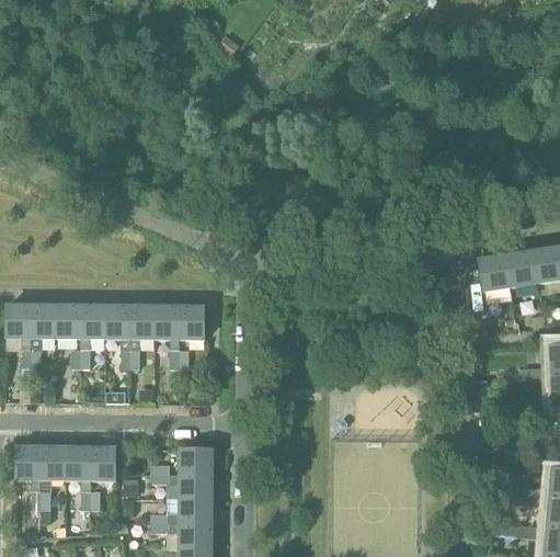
[(284,14),(281,20),(286,24),(289,19),(284,14)]
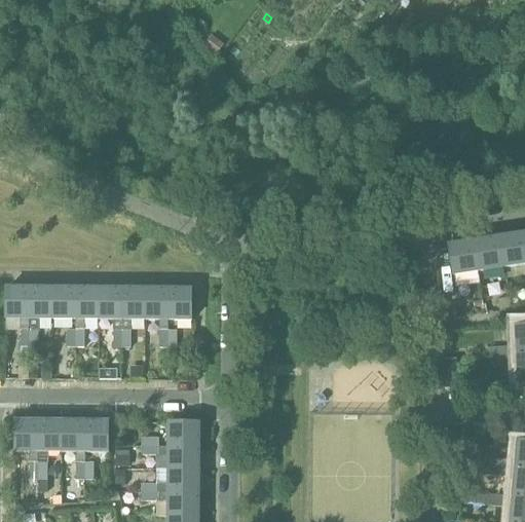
[(387,21),(377,35),(381,39),(403,33),(387,21)]
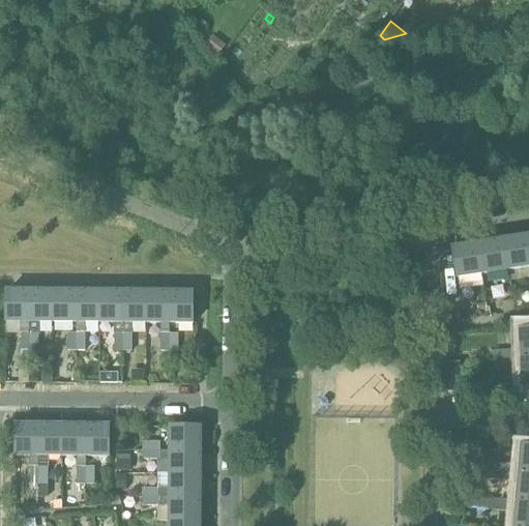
[(216,55),(226,42),(212,33),(203,46),(216,55)]
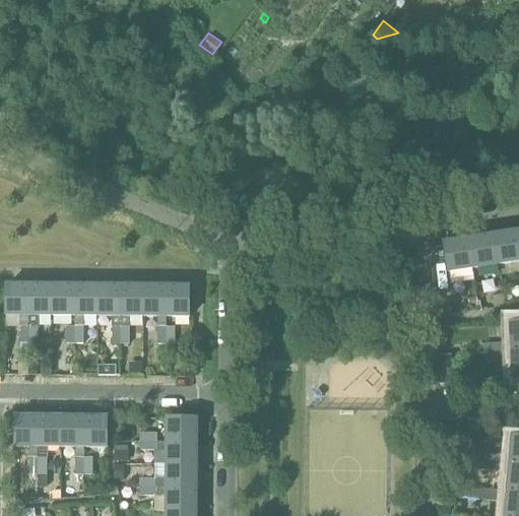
[(518,230),(494,234),(499,263),(518,260),(518,230)]
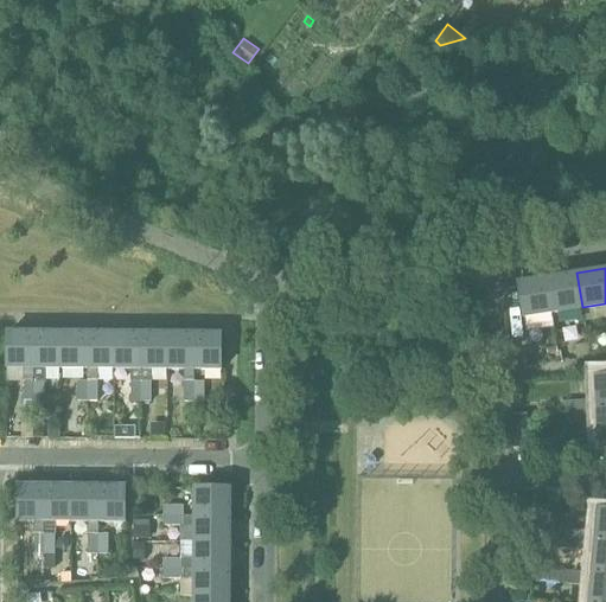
[(576,273),(547,277),(553,312),(582,307),(576,273)]
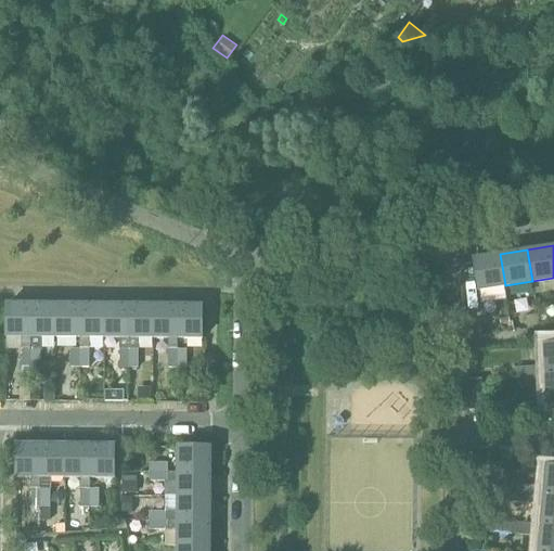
[(500,254),(473,258),(478,290),(505,285),(500,254)]
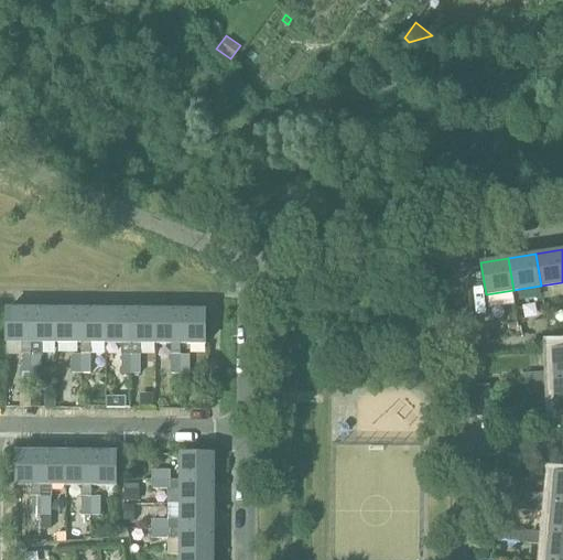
[(6,308),(6,341),(10,341),(21,341),(21,352),(22,352),(22,369),(31,369),(31,351),(32,308),(6,308)]
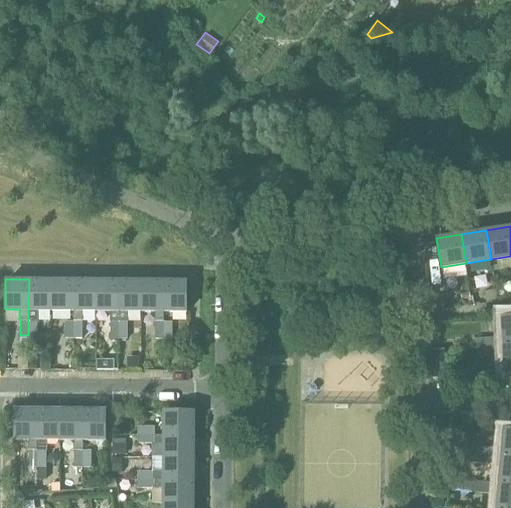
[(28,318),(28,335),(36,335),(37,309),(51,309),(51,280),(29,279),(28,318)]
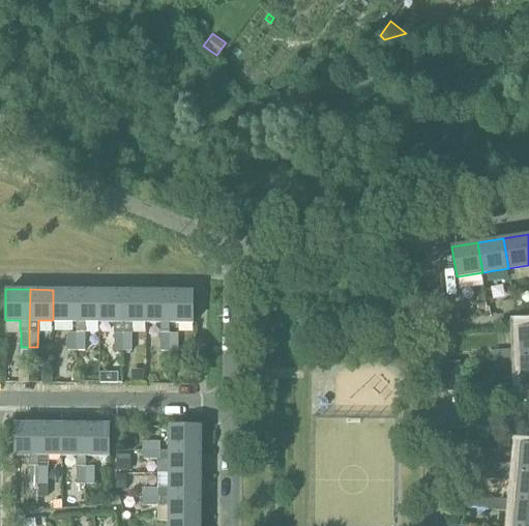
[(53,290),(53,320),(76,320),(76,290),(53,290)]
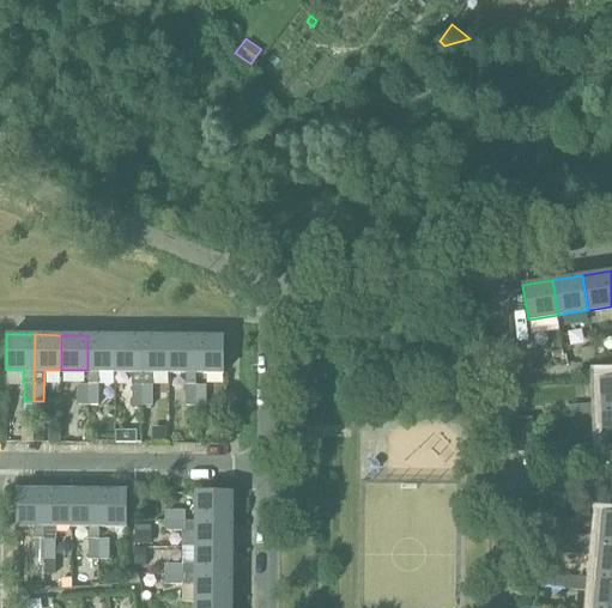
[(88,370),(88,381),(97,381),(97,370),(115,370),(115,335),(88,335),(88,370)]
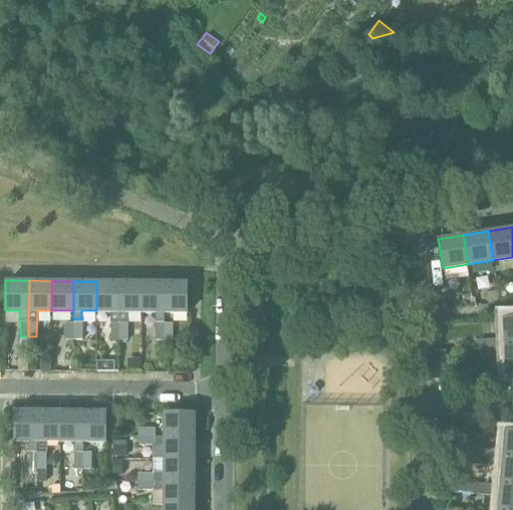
[(96,281),(96,310),(110,310),(110,337),(118,337),(118,281),(96,281)]
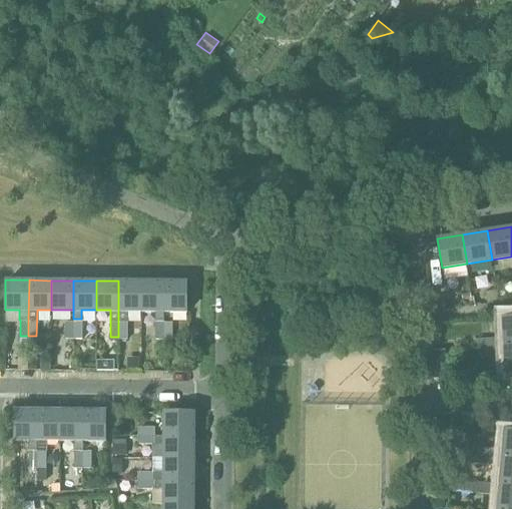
[(118,281),(118,337),(126,337),(126,310),(140,311),(141,281),(118,281)]
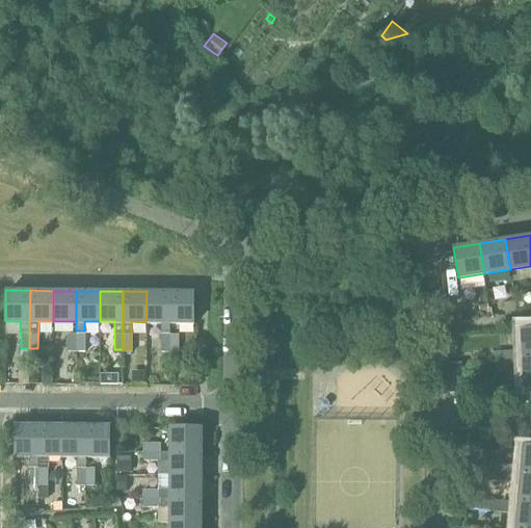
[(147,291),(145,322),(161,322),(160,332),(169,332),(169,322),(169,291),(147,291)]
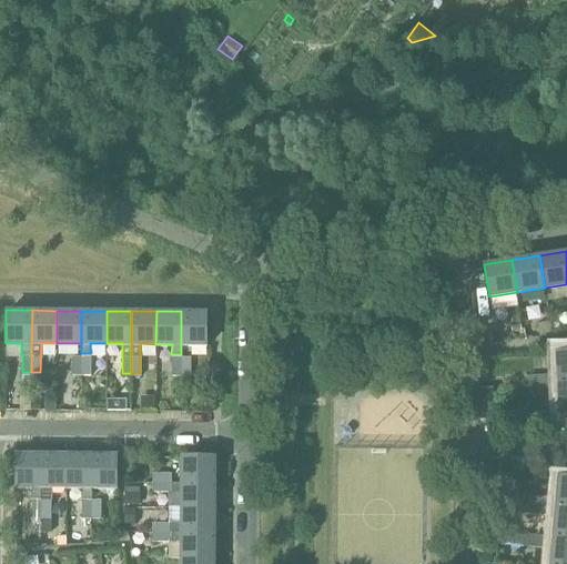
[(181,311),(181,344),(202,344),(206,344),(206,312),(181,311)]
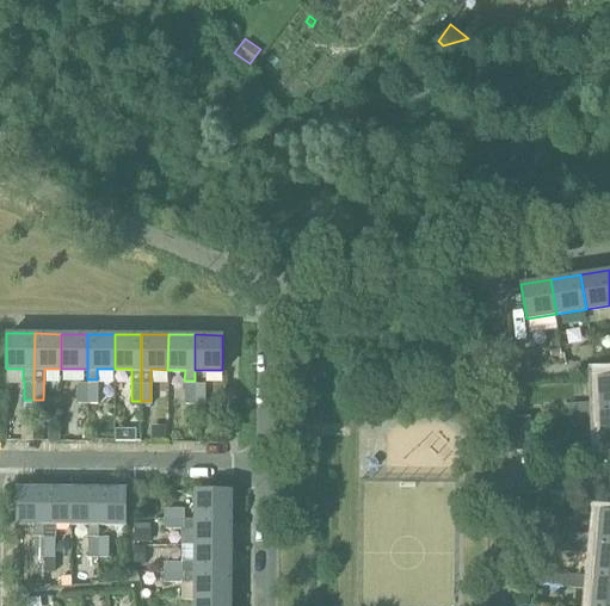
[(609,376),(599,377),(599,382),(601,410),(609,409),(609,376)]
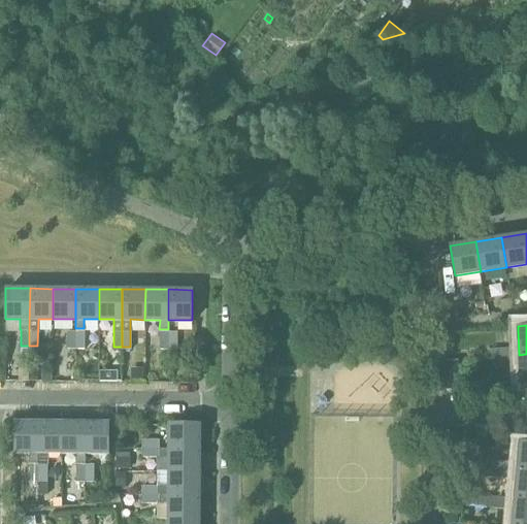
[(75,347),(75,328),(67,328),(67,347),(75,347)]
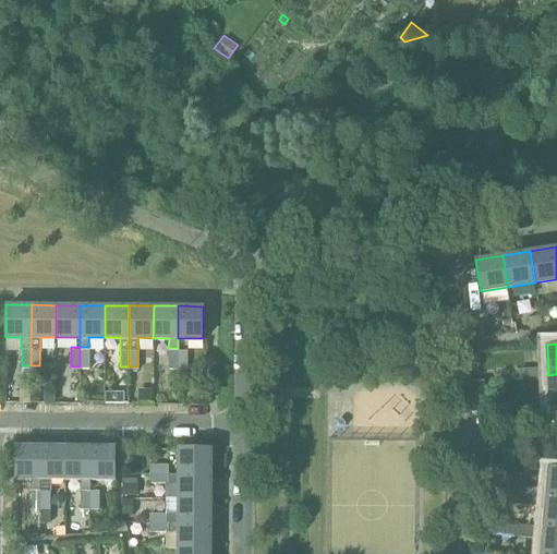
[(80,347),(80,366),(88,366),(88,347),(80,347)]
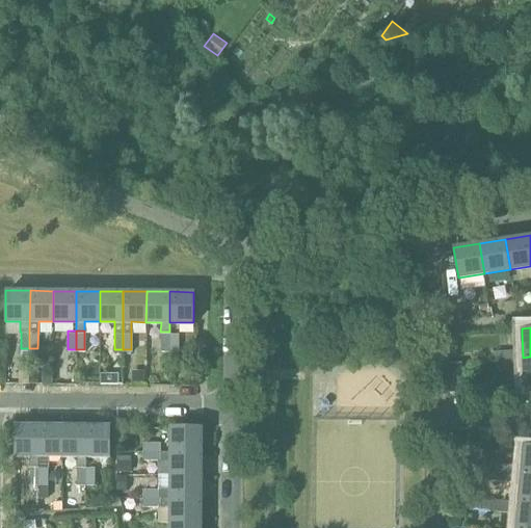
[(169,349),(169,332),(160,332),(160,349),(169,349)]
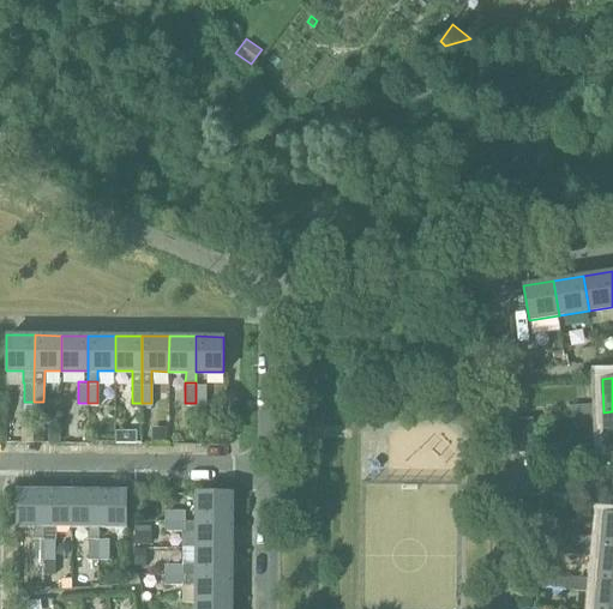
[(205,383),(196,383),(196,403),(205,403),(205,383)]
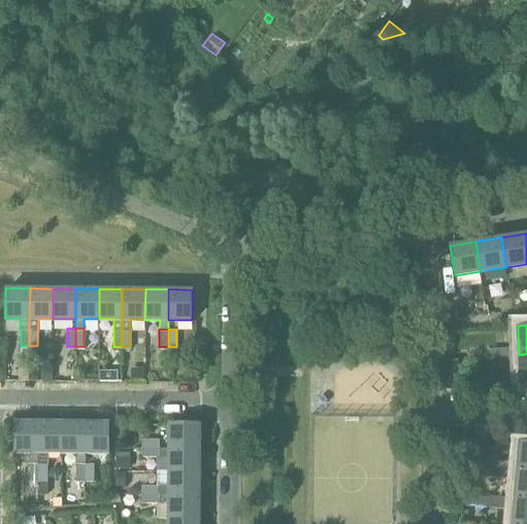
[(491,356),(508,355),(508,347),(491,348),(491,356)]
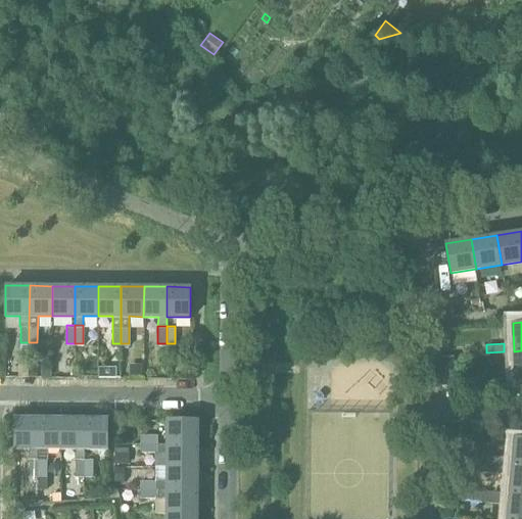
[(504,351),(486,352),(487,361),(504,360),(504,365),(515,365),(515,375),(516,379),(521,379),(521,350),(514,351),(504,351)]
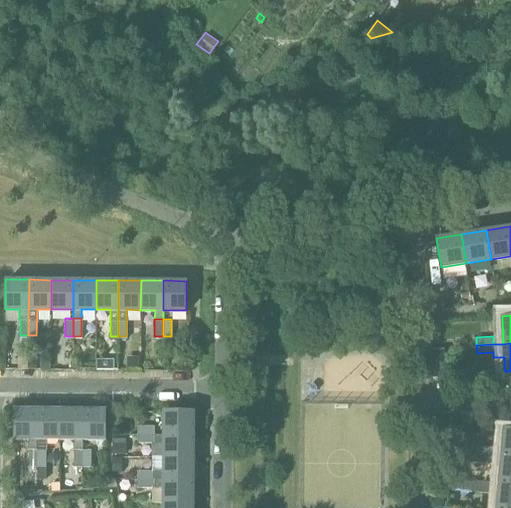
[(17,350),(17,367),(27,367),(27,350),(17,350)]
